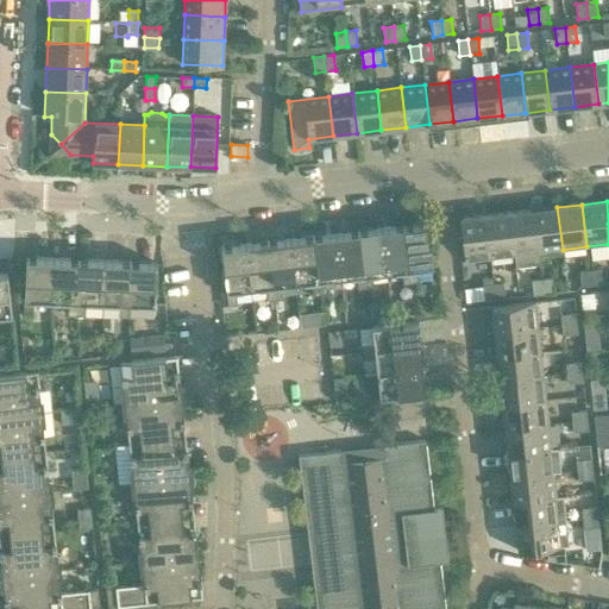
[(557,207),(533,211),(539,252),(563,250),(557,207)]
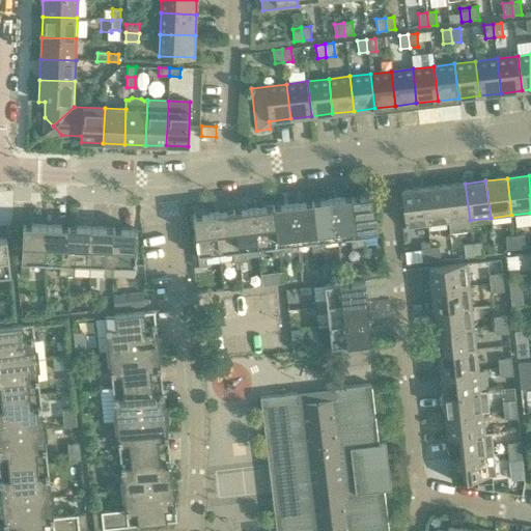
[(465,184),(444,186),(448,223),(449,232),(471,230),(470,220),(465,184)]
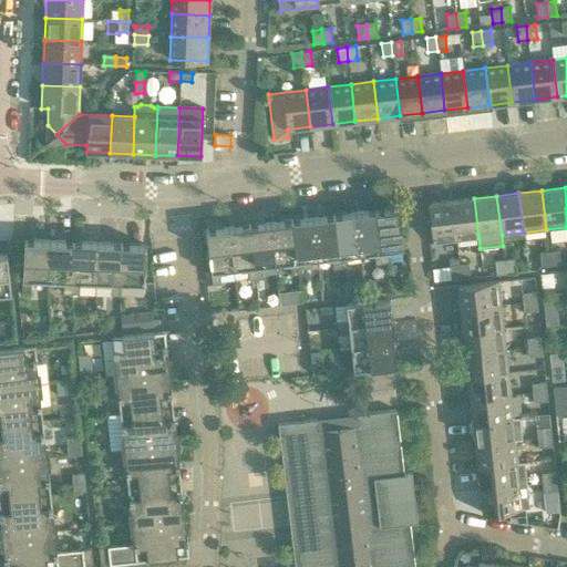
[(474,198),(452,200),(456,240),(478,238),(474,198)]
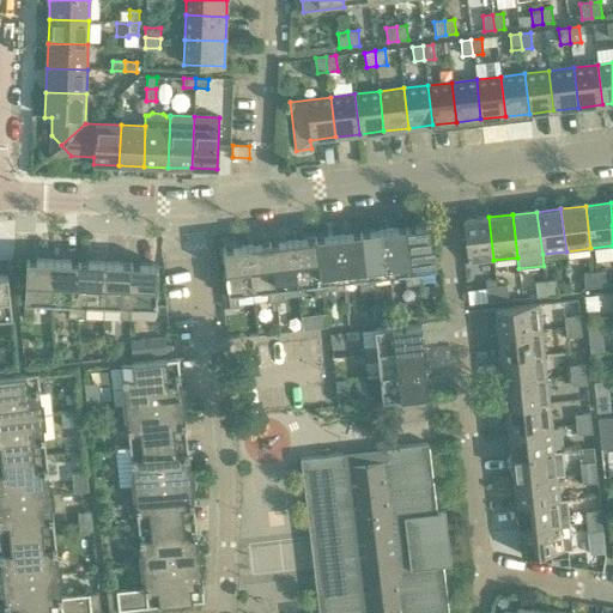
[(493,260),(489,217),(463,220),(468,263),(493,260)]
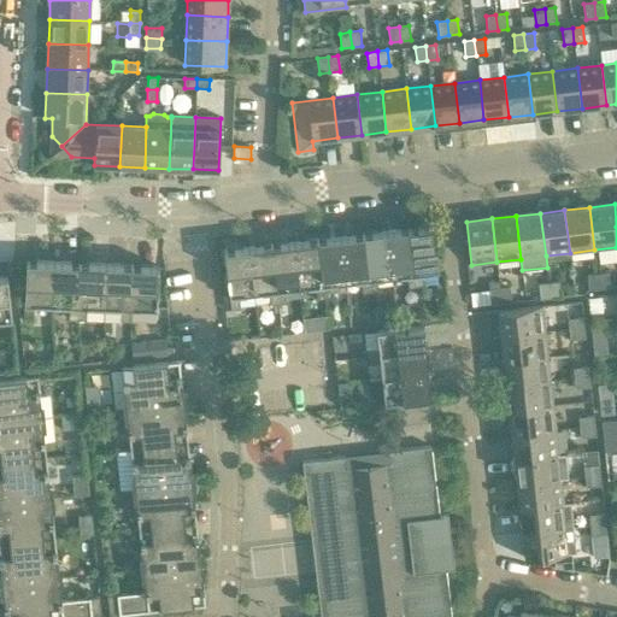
[(433,225),(409,229),(416,288),(424,287),(422,274),(439,271),(433,225)]
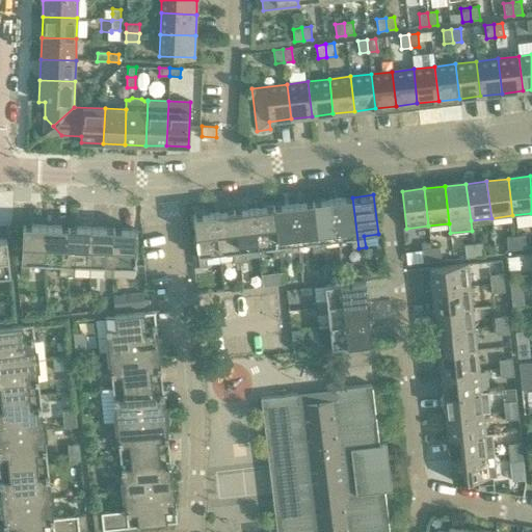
[(352,197),(333,200),(338,239),(351,238),(352,249),(358,248),(352,197)]
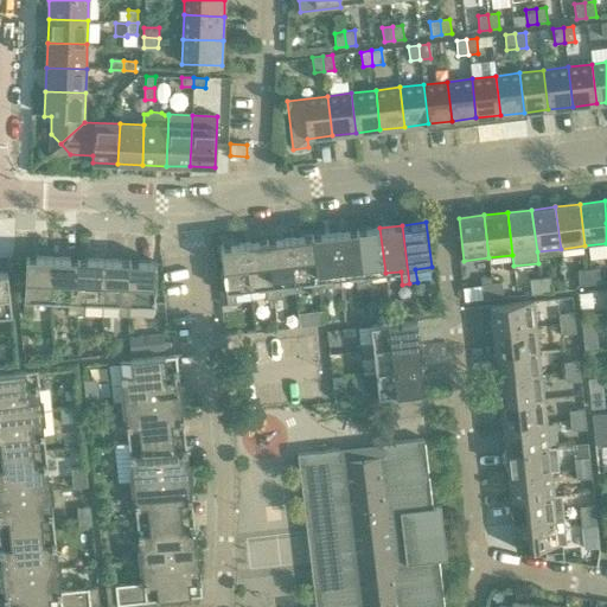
[(379,228),(357,230),(364,288),(372,288),(370,275),(385,273),(379,228)]
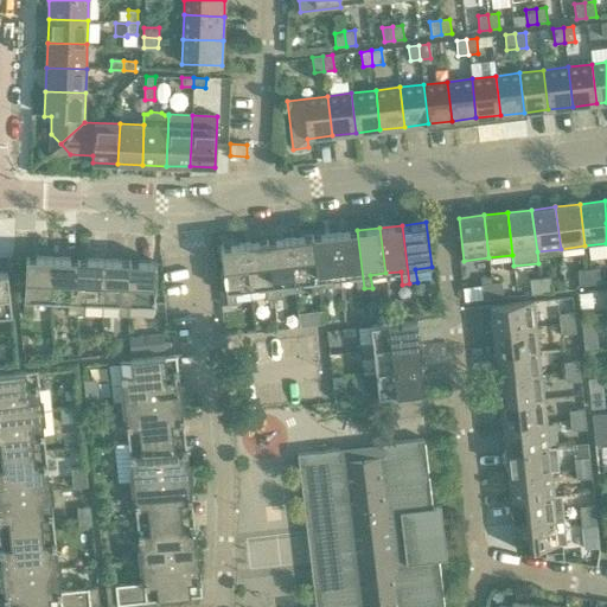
[(357,230),(334,232),(340,279),(355,276),(357,289),(364,288),(357,230)]
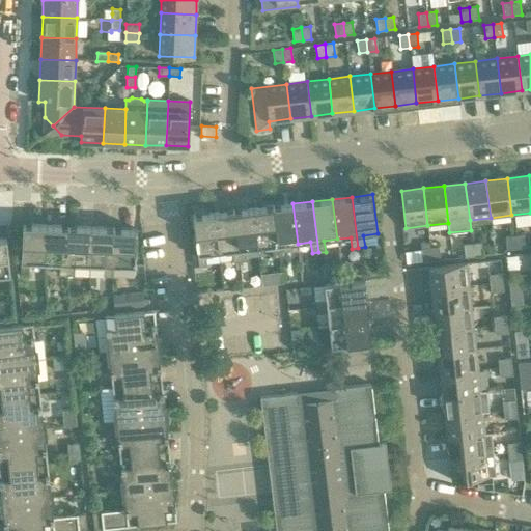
[(292,203),(273,206),(279,257),(285,256),(284,245),(298,244),(292,203)]
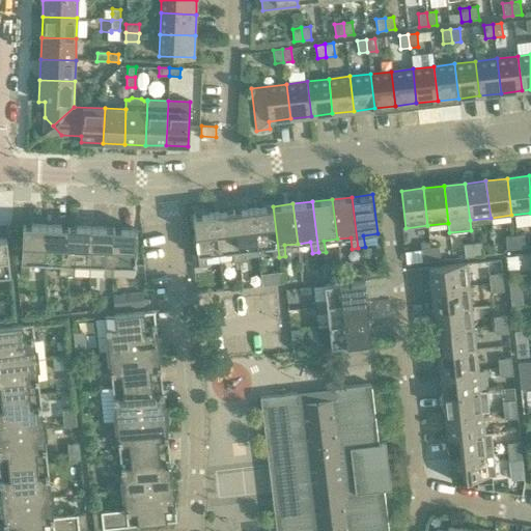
[(273,206),(253,208),(258,248),(271,247),(273,258),(279,257),(273,206)]
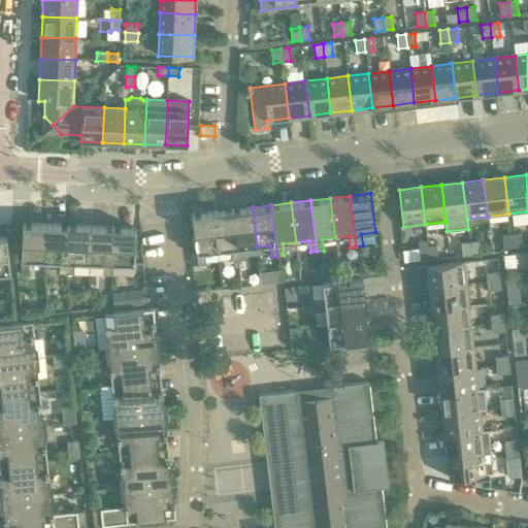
[(252,207),(232,209),(238,261),(244,260),(243,249),(257,246),(252,207)]
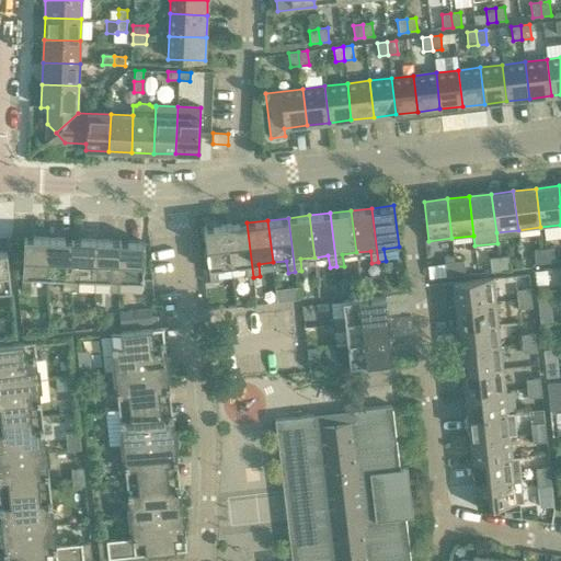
[(247,222),(226,226),(230,267),(244,265),(245,277),(253,277),(247,222)]
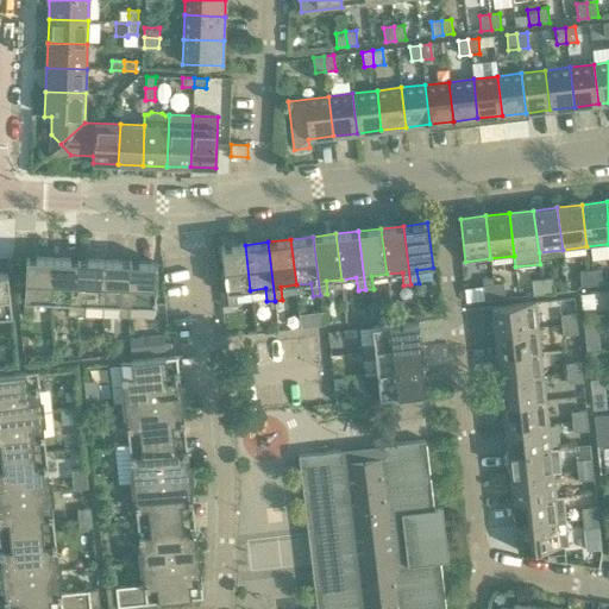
[(250,290),(245,245),(221,248),(228,306),(237,305),(236,292),(250,290)]
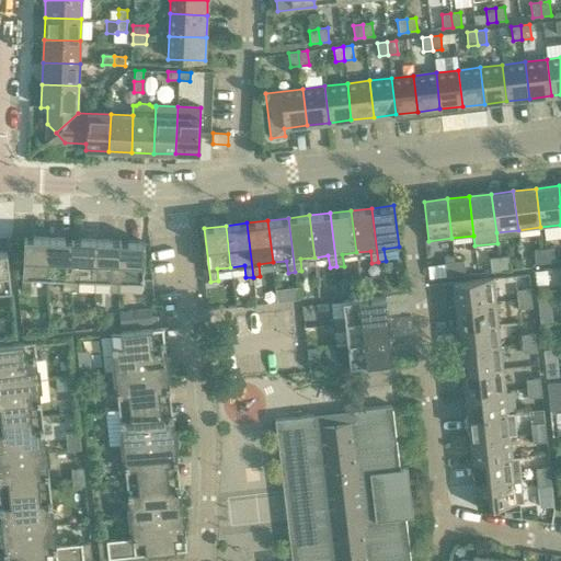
[(31,277),(47,278),(49,239),(24,238),(22,289),(31,289),(31,277)]
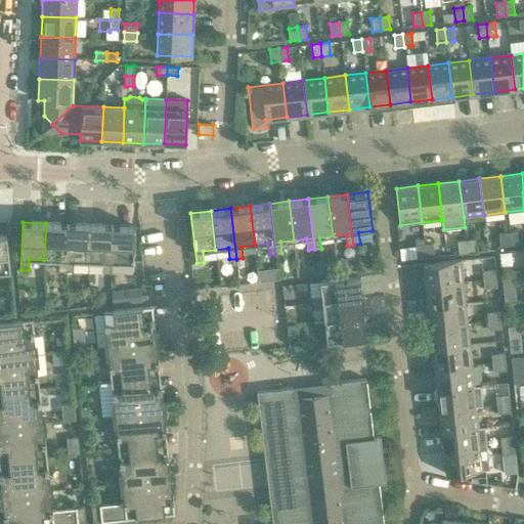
[(58,271),(66,271),(68,224),(46,223),(44,260),(59,260),(58,271)]
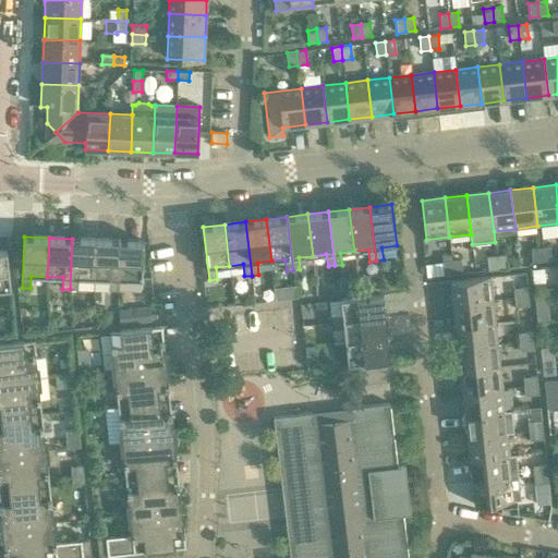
[(79,278),(94,279),(96,240),(72,239),(70,289),(77,290),(79,278)]
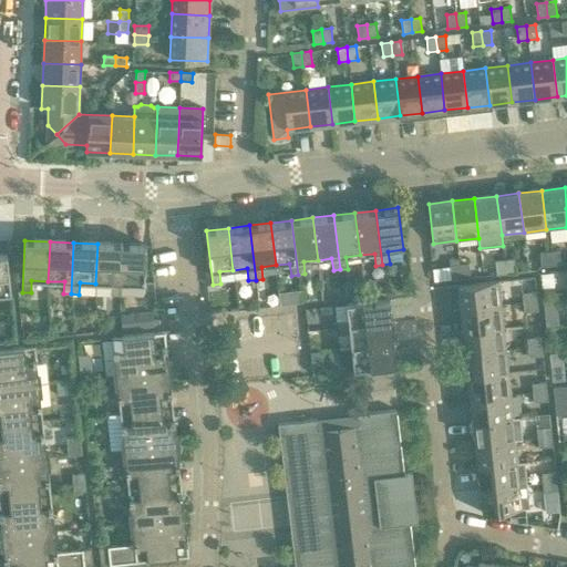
[(112,296),(120,296),(120,244),(98,244),(95,284),(112,284),(112,296)]
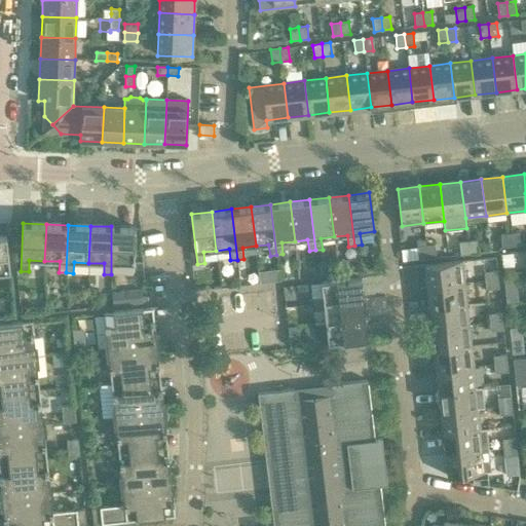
[(111,226),(111,274),(134,275),(136,227),(111,226)]
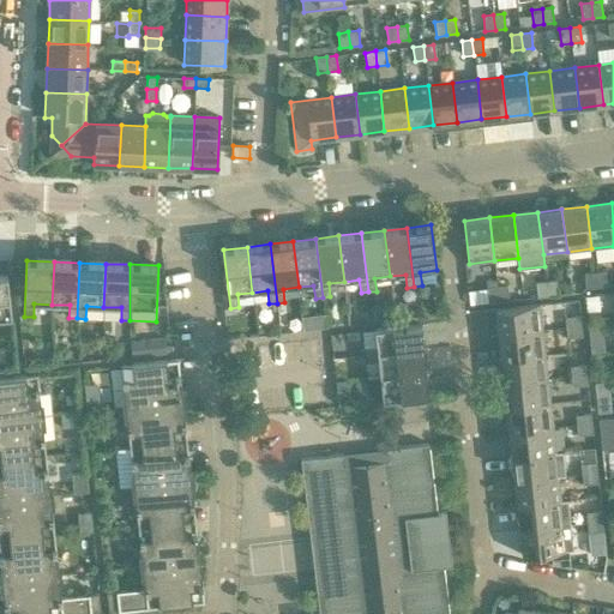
[(605,271),(595,272),(596,288),(607,287),(605,271)]
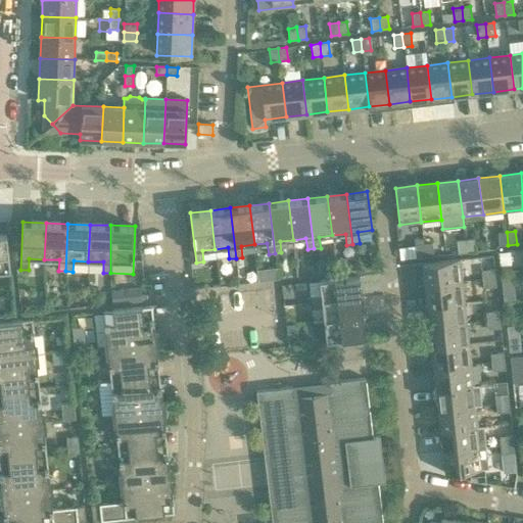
[(508,245),(507,232),(497,233),(500,246),(508,245)]
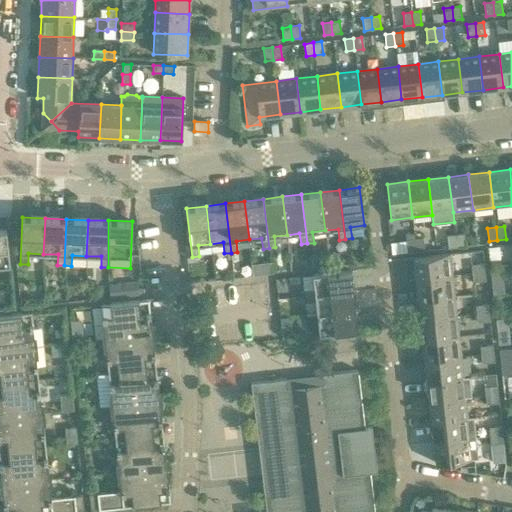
[(6,230),(0,230),(0,266),(10,265),(6,230)]
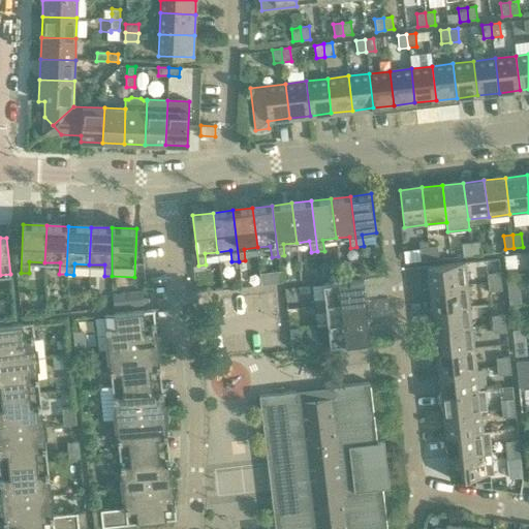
[(479,242),(471,243),(472,256),(480,255),(479,242)]
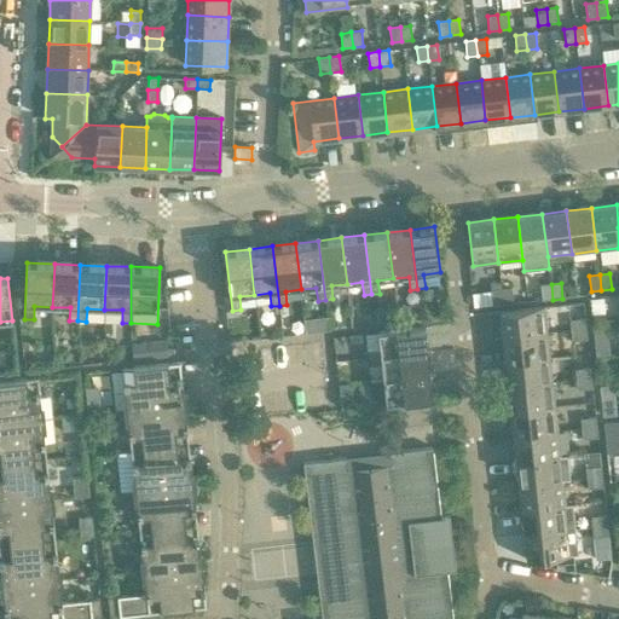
[(553,300),(551,284),(541,285),(542,300),(553,300)]
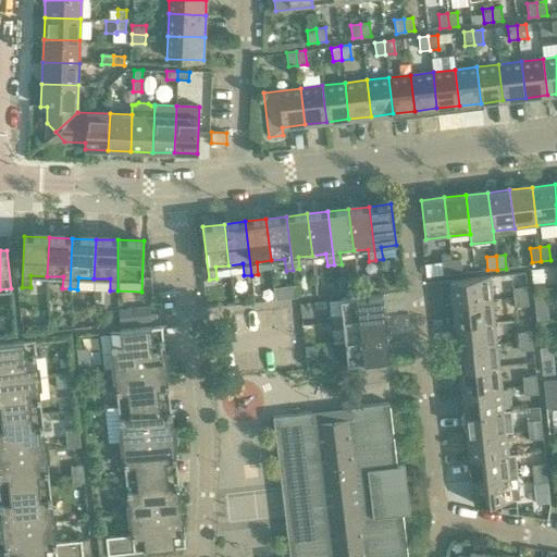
[(460,259),(452,260),(453,274),(462,273),(460,259)]
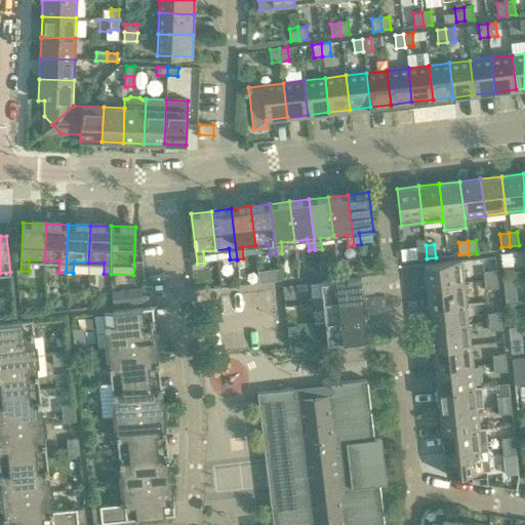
[(427,258),(426,245),(416,246),(418,259),(427,258)]
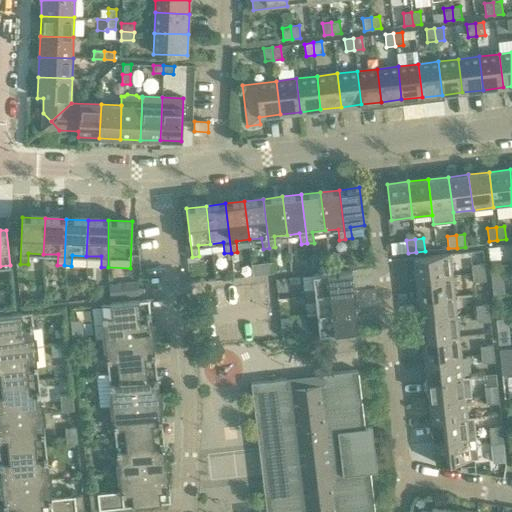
[(414,258),(416,279),(452,275),(450,254),(414,258)]
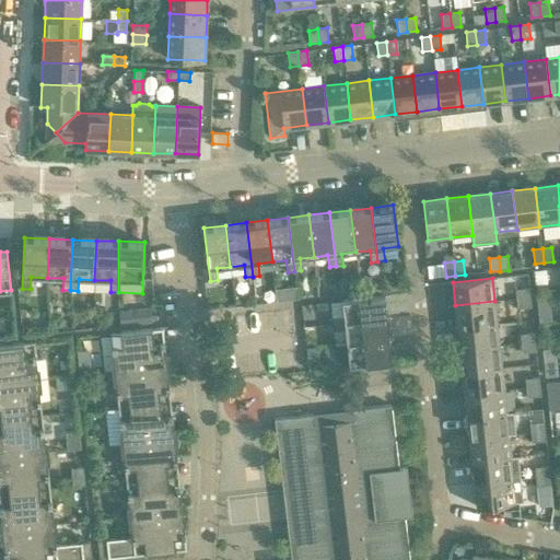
[(515,290),(516,300),(531,298),(529,289),(515,290)]
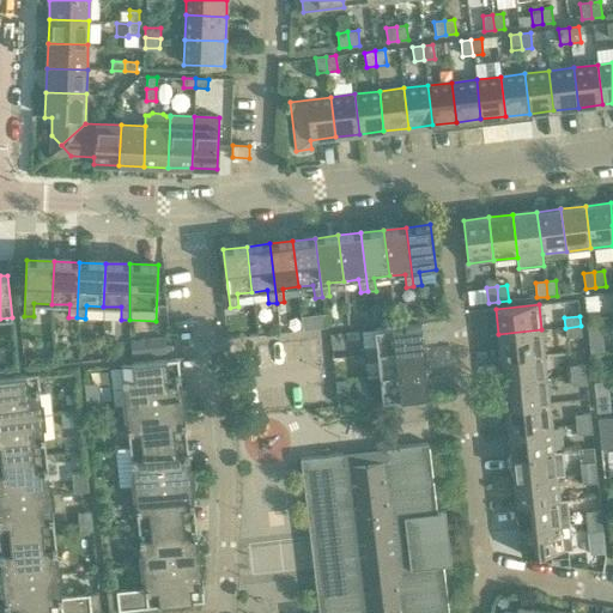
[(376,346),(363,347),(364,354),(423,349),(420,325),(374,329),(376,346)]
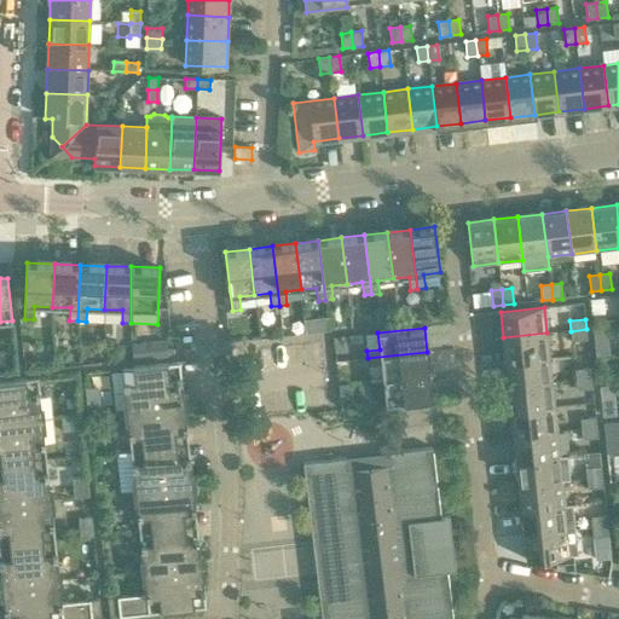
[(586,329),(571,331),(572,341),(588,340),(586,329)]
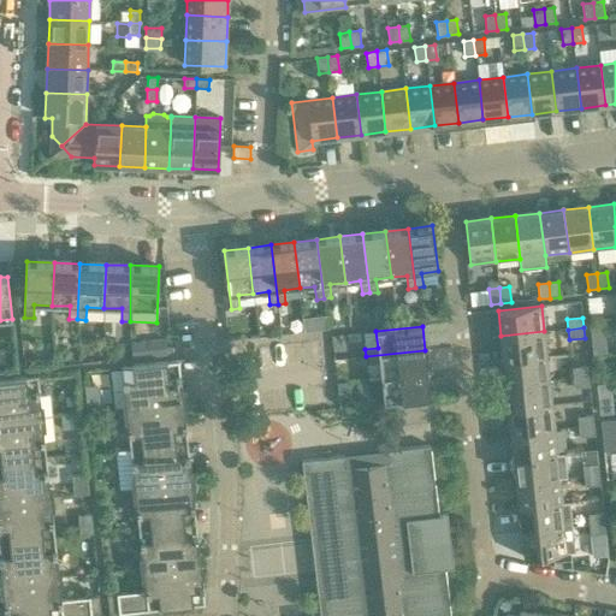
[(501,336),(503,361),(546,356),(544,331),(501,336)]
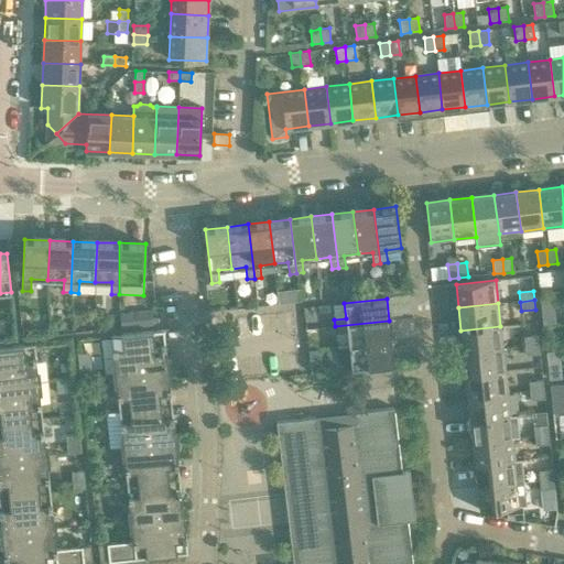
[(389,321),(335,326),(335,334),(347,332),(349,346),(391,342),(389,321)]
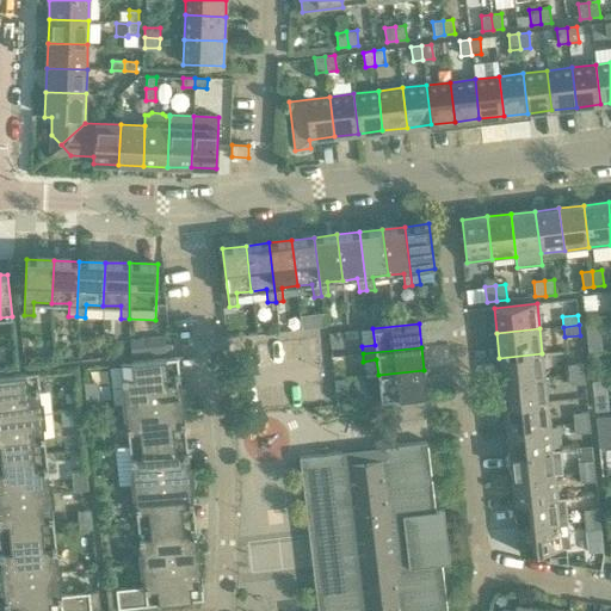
[(499,358),(503,382),(544,377),(542,353),(499,358)]
